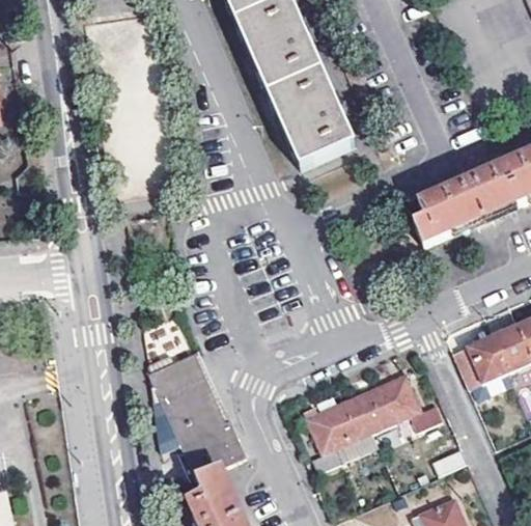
[(226,0),(300,165),(355,140),(340,109),(348,105),(343,93),(335,97),(308,35),(316,32),(310,20),(303,23),(292,0),(226,0)]
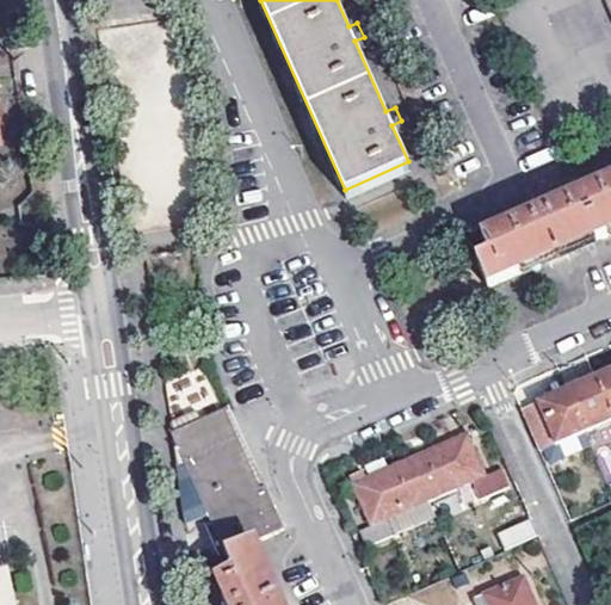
[(541,193),(526,201),(529,205),(520,209),(523,214),(482,232),(489,249),(475,257),(486,283),(559,251),(610,227),(610,168),(608,171),(609,176),(551,201),(550,196),(543,199),(541,193)]
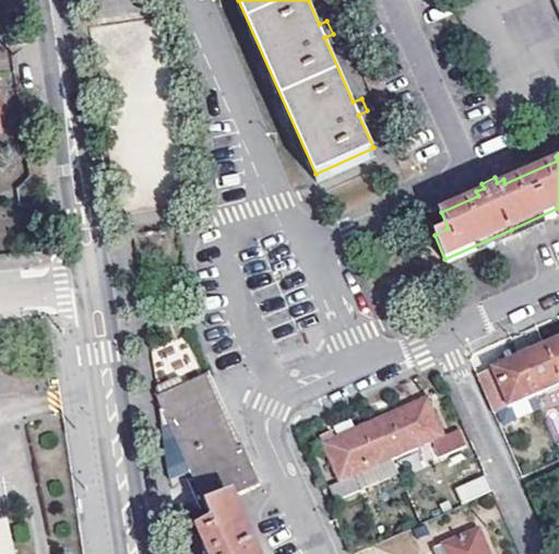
[(558,367),(558,336),(547,341),(558,367)]
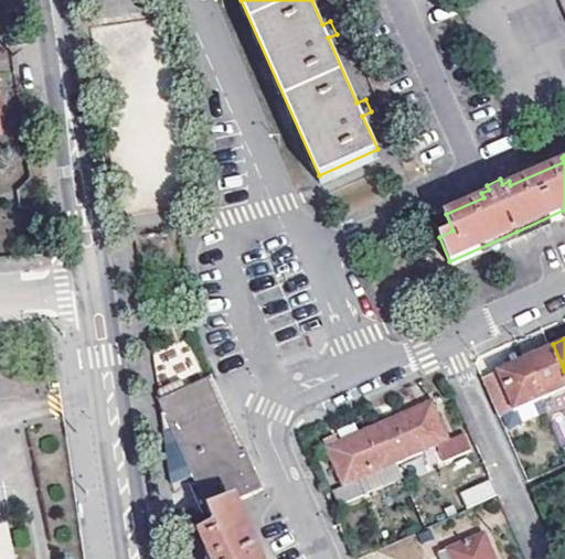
[(564,371),(553,344),(525,356),(543,395),(564,384),(564,371)]
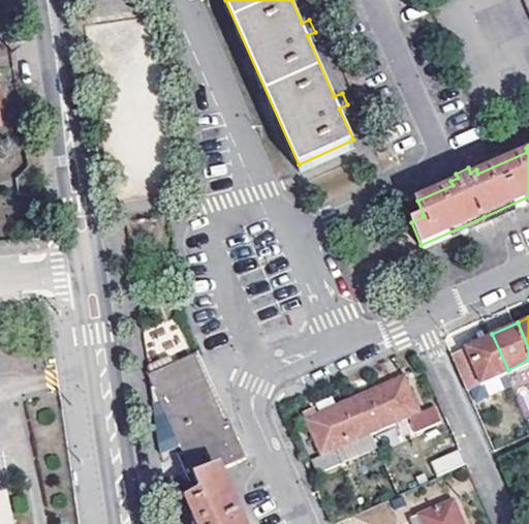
[(468,387),(508,370),(492,334),(487,336),(484,329),(476,332),(479,339),(453,351),(468,387)]
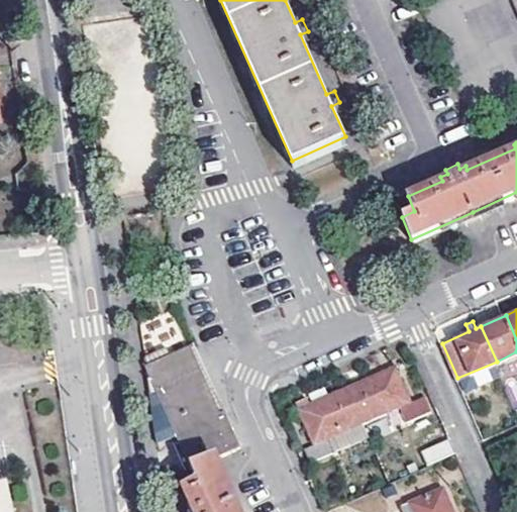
[(143,354),(148,391),(158,387),(191,466),(214,456),(241,444),(240,444),(222,402),(197,341),(172,351),(169,344),(143,354)]
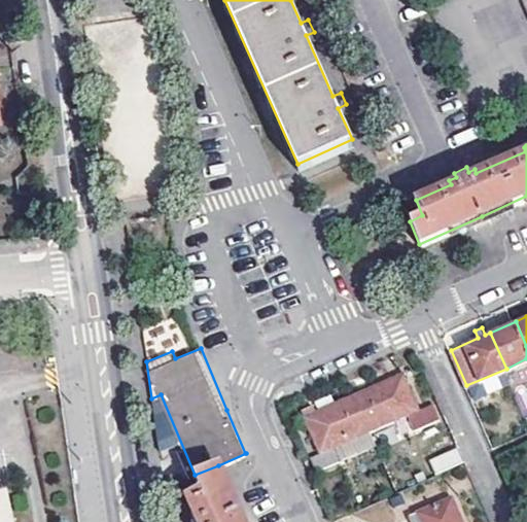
[(466,385),(473,401),(513,383),(506,369),(466,385)]
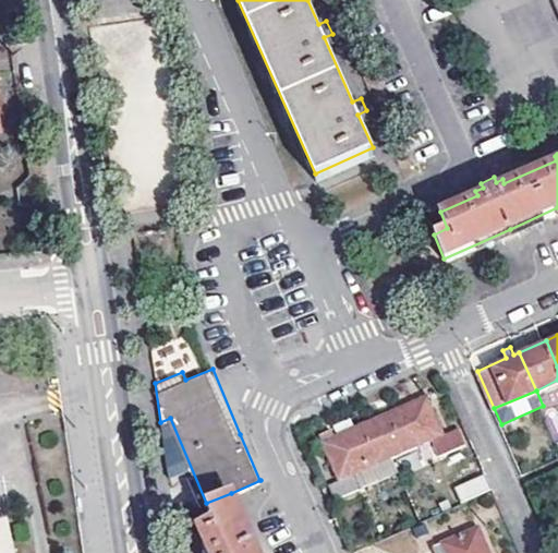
[(376,415),(392,454),(445,430),(427,392),(376,415)]
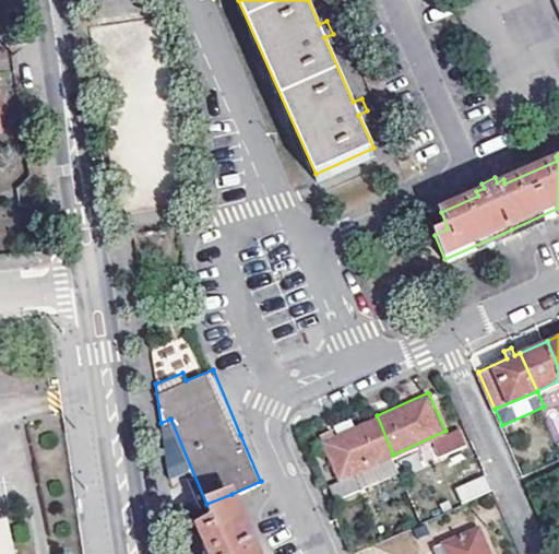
[(393,455),(377,415),(323,439),(341,478),(393,455)]
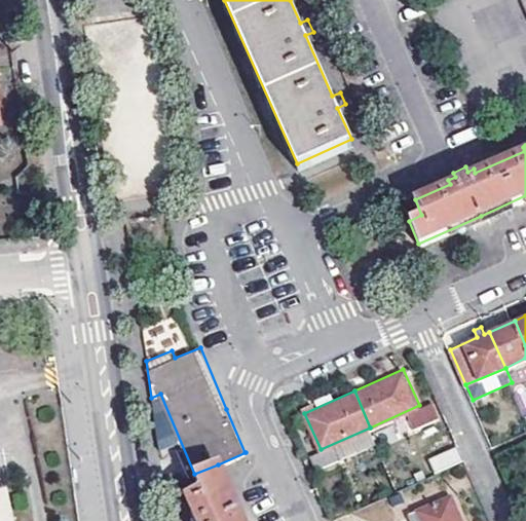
[(406,414),(412,428),(440,415),(434,402),(406,414)]
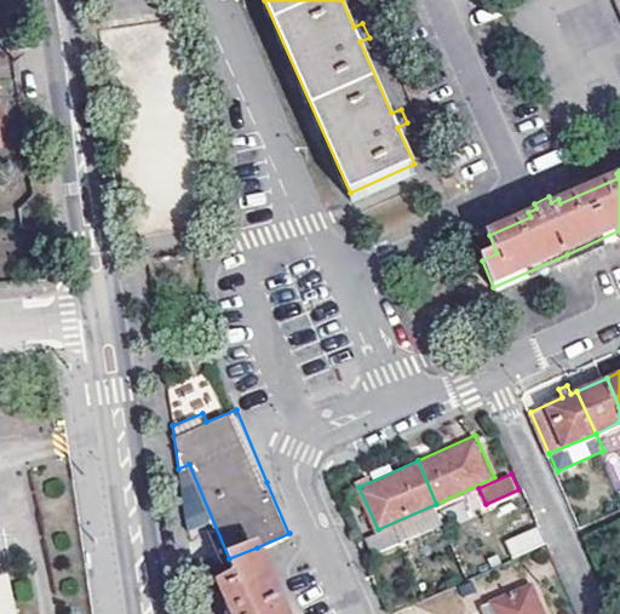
[(505,534),(514,552),(545,538),(537,520),(505,534)]
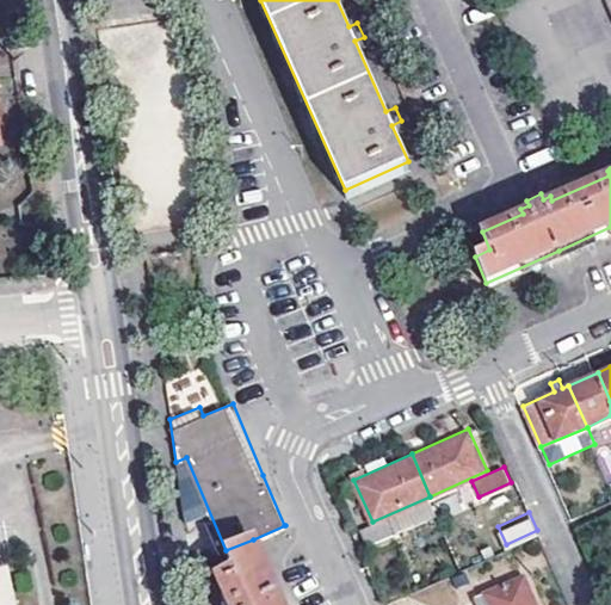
[(368,547),(399,532),(392,517),(360,531),(368,547)]
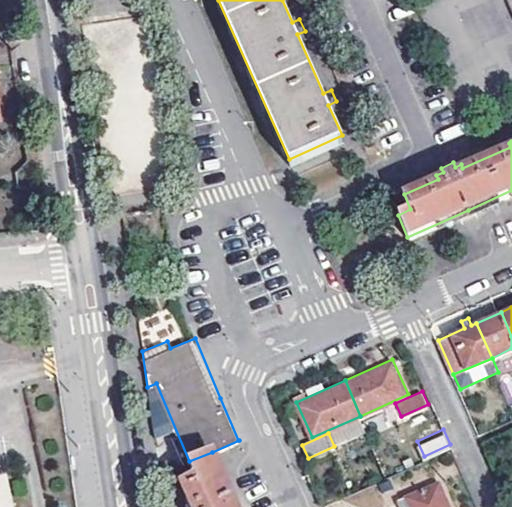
[(236,506),(232,496),(212,452),(189,461),(195,476),(180,483),(188,502),(184,504),(184,506),(236,506)]
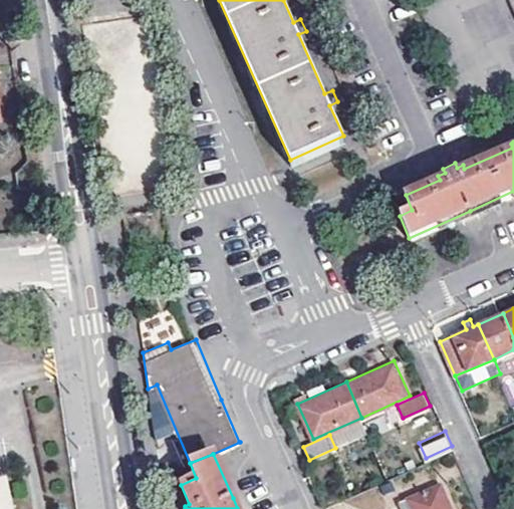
[(0,508),(14,508),(8,477),(0,478),(0,508)]
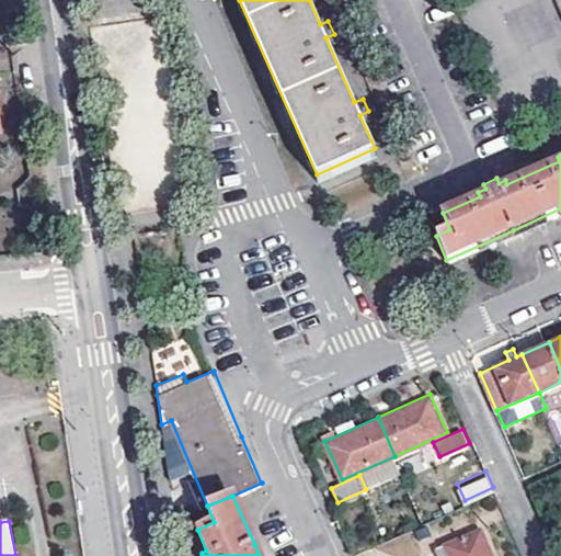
[(496,555),(484,525),(446,542),(451,555),(496,555)]
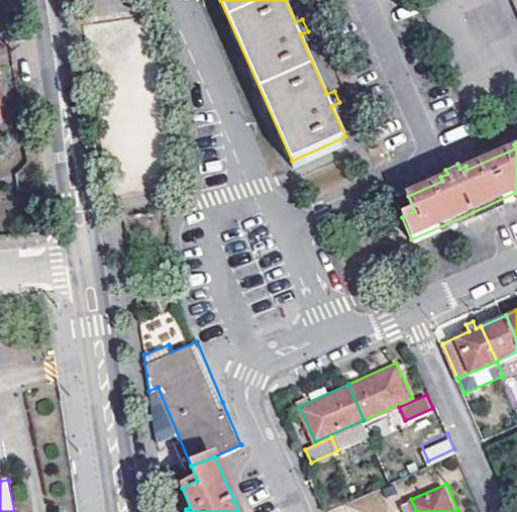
[(416,511),(411,499),(400,504),(403,511),(416,511)]
